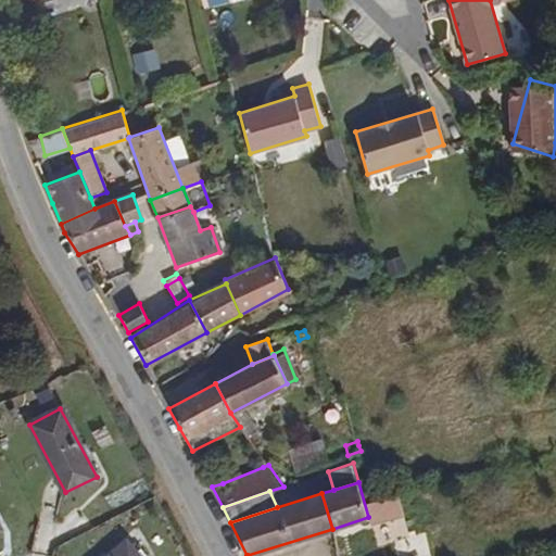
[(138,555),(125,541),(108,555),(138,555)]
